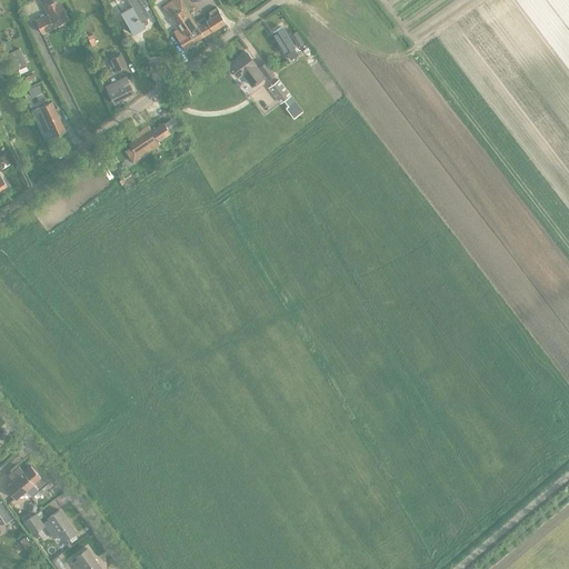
[(41,32),(68,19),(59,0),(58,0),(43,7),(47,15),(36,20),(41,32)]
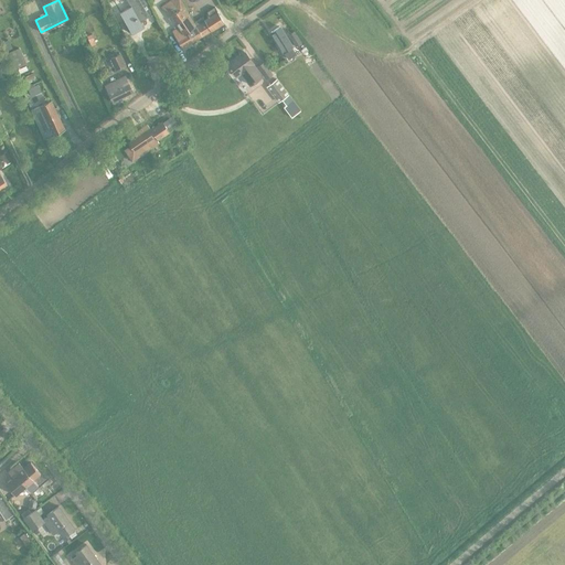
[(126,0),(130,6),(119,12),(131,32),(137,29),(142,25),(140,21),(152,13),(145,0),(126,0)]
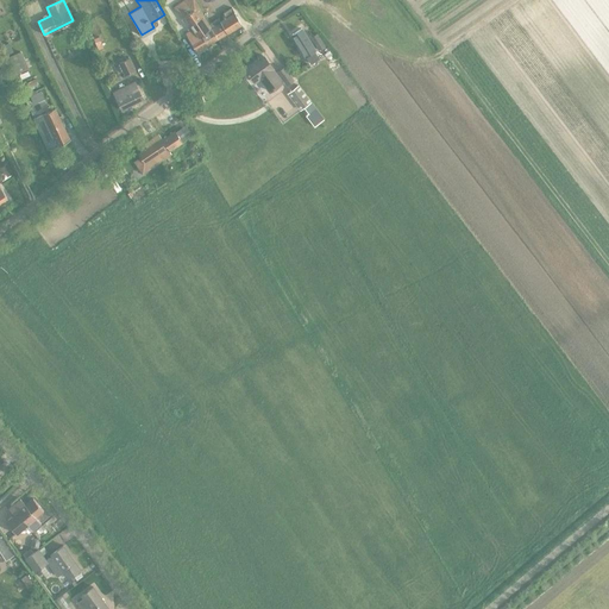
[(219,38),(211,23),(196,0),(186,0),(175,7),(186,16),(193,29),(186,33),(196,52),(219,38)]
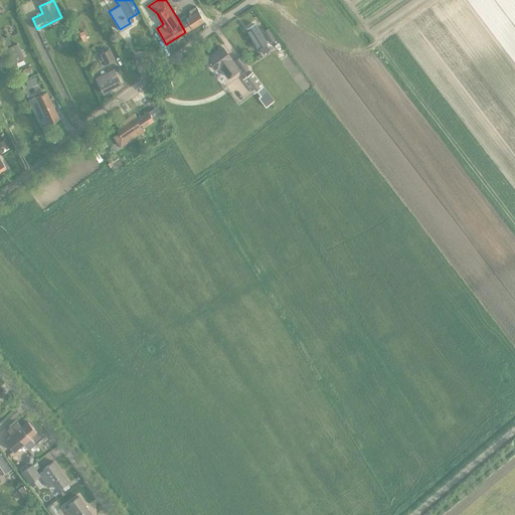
[(186,14),(178,19),(185,32),(203,21),(205,20),(197,5),(190,9),(192,14),(187,17),(186,14)]
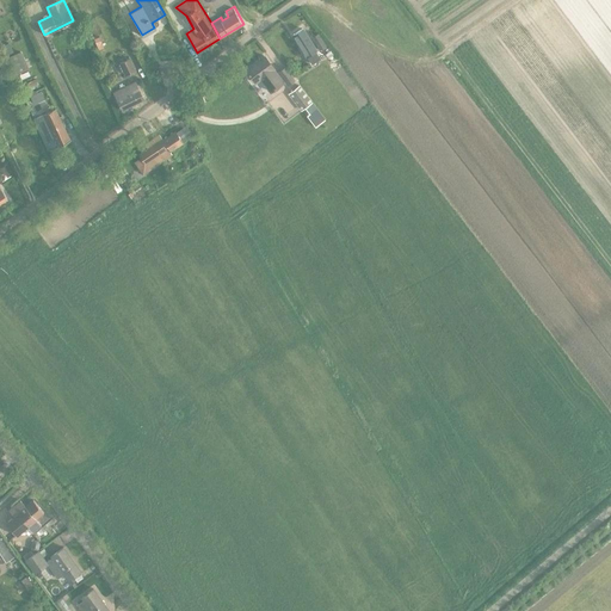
[(320,57),(314,50),(315,50),(302,29),(292,35),(306,55),(312,63),(320,57)]
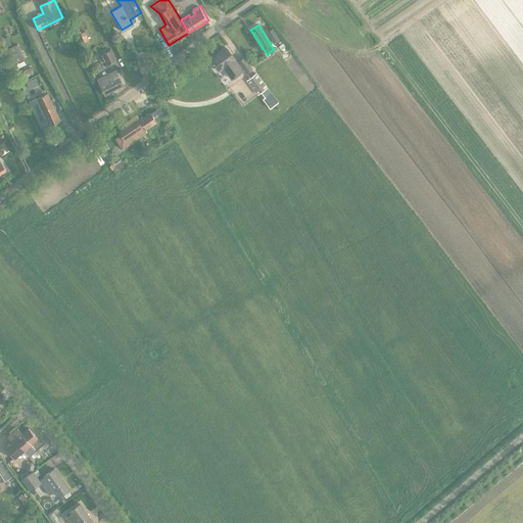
[(267,32),(273,43),(279,39),(272,29),(267,32)]
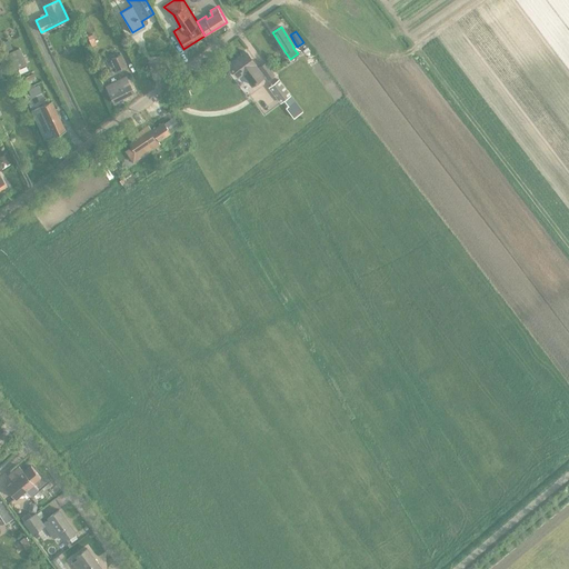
[(8,40),(2,43),(7,53),(12,51),(8,40)]
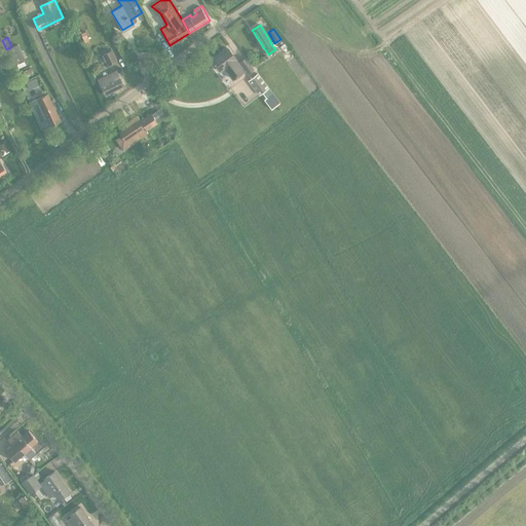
[(11,47),(6,49),(12,65),(24,60),(16,44),(11,47)]
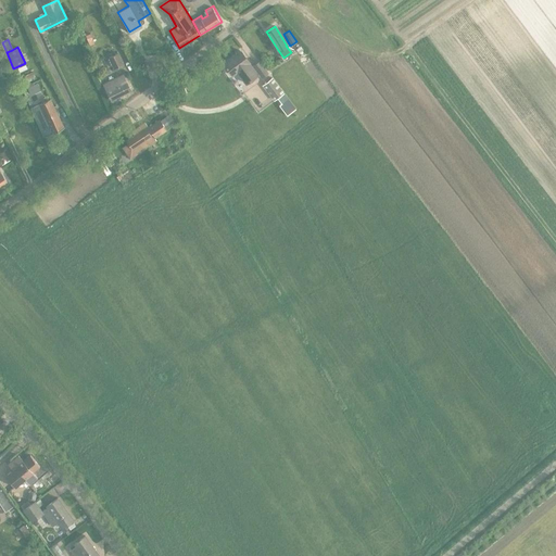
[(251,66),(248,62),(249,62),(240,50),(223,63),(231,75),(237,71),(245,83),(256,75),(258,78),(267,72),(258,61),(251,66)]
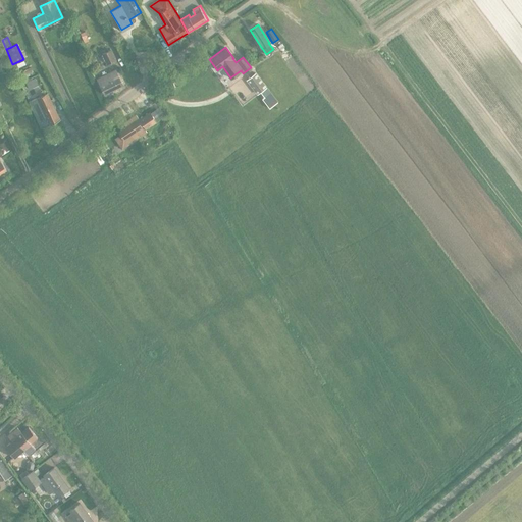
[(102,53),(107,64),(115,60),(110,49),(102,53)]
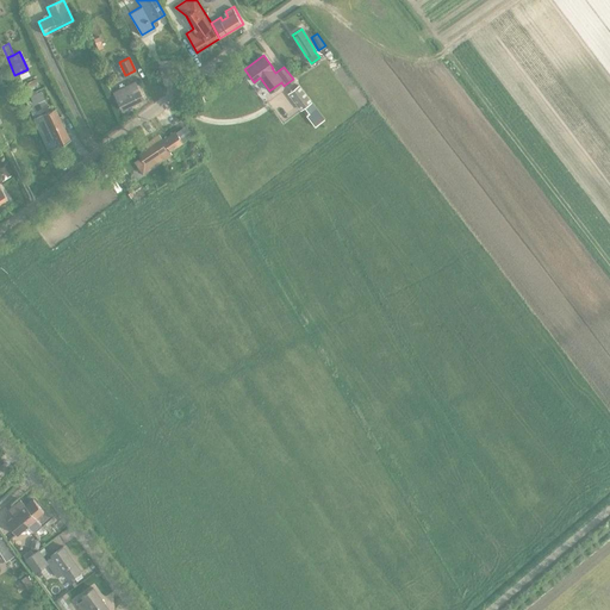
[(112,92),(122,111),(144,99),(135,81),(112,92)]
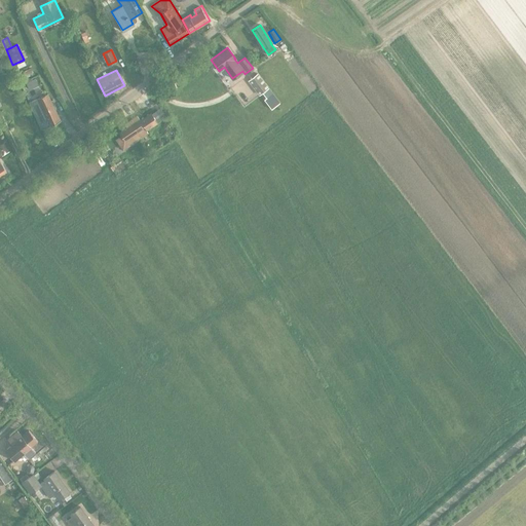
[(268,87),(257,73),(248,80),(259,96),(268,87)]
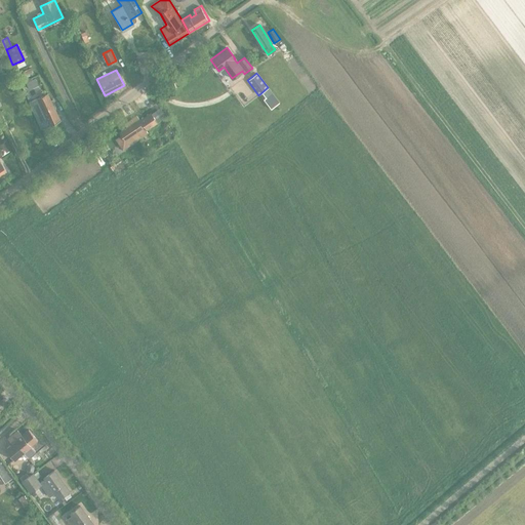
[(268,87),(261,92),(266,97),(264,98),(271,109),(279,103),(268,87)]
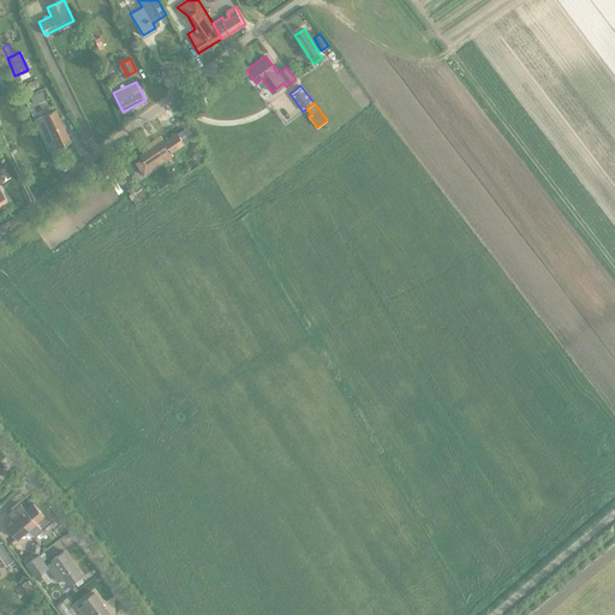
[(34,119),(48,150),(70,141),(55,109),(43,115),(34,119)]
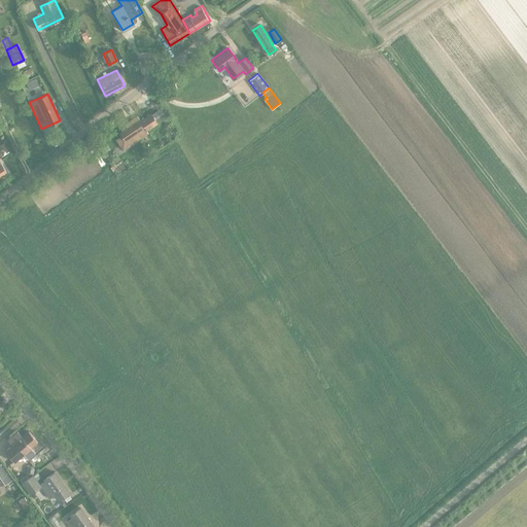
[(120,136),(115,139),(124,150),(140,138),(136,133),(144,127),(146,131),(167,117),(161,108),(152,114),(150,112),(140,119),(137,115),(125,125),(128,129),(119,134),(120,136)]
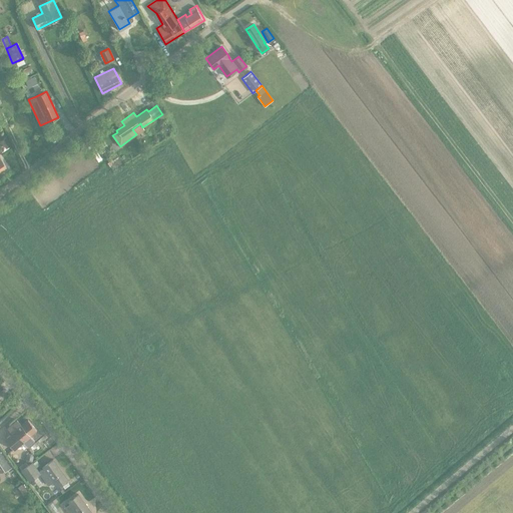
[(4,439),(13,449),(22,442),(26,447),(34,441),(30,435),(36,430),(27,419),(18,427),(13,422),(7,428),(11,433),(4,439)]
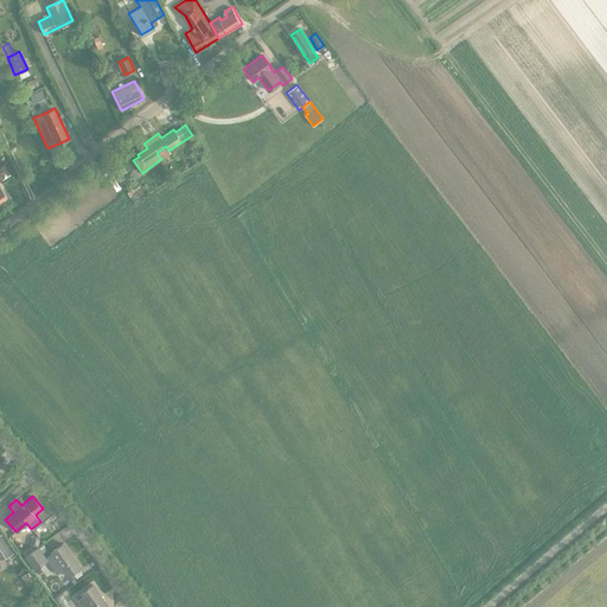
[(0,549),(6,557),(14,551),(0,530),(0,549)]
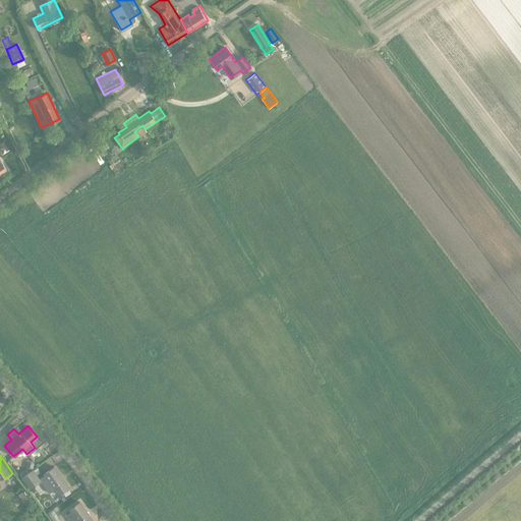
[(30,487),(40,480),(46,487),(51,484),(58,494),(68,486),(54,466),(46,472),(44,474),(44,475),(39,478),(33,469),(29,472),(22,476),(21,477),(30,487)]
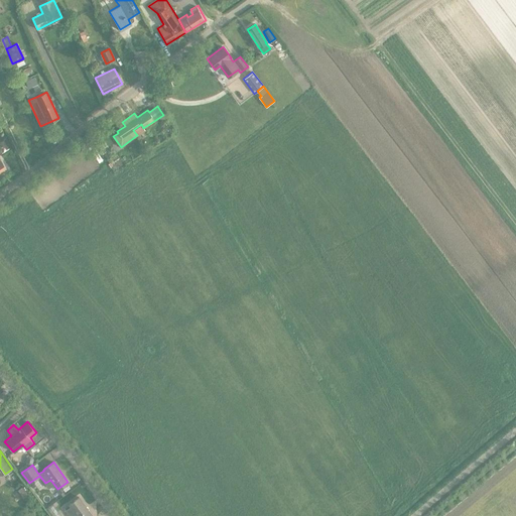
[(23,487),(18,490),(23,498),(28,495),(23,487)]
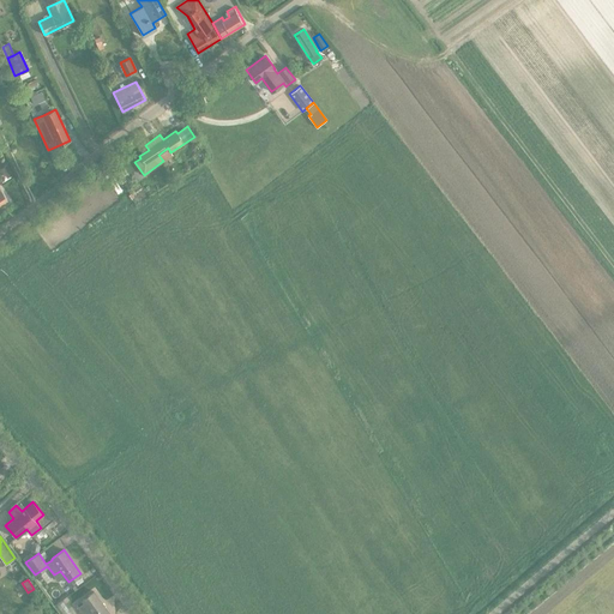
[(78,607),(82,613),(86,613),(90,612),(91,613),(109,613),(110,613),(94,591),(82,600),(84,603),(78,607)]
